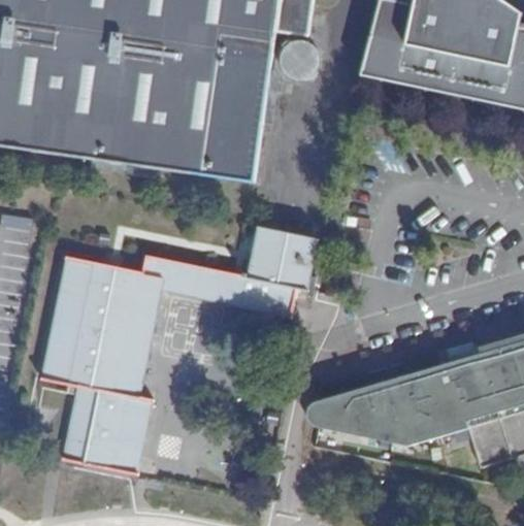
[(0,146),(255,184),(277,32),(309,36),(315,0),(0,0),(0,146)]
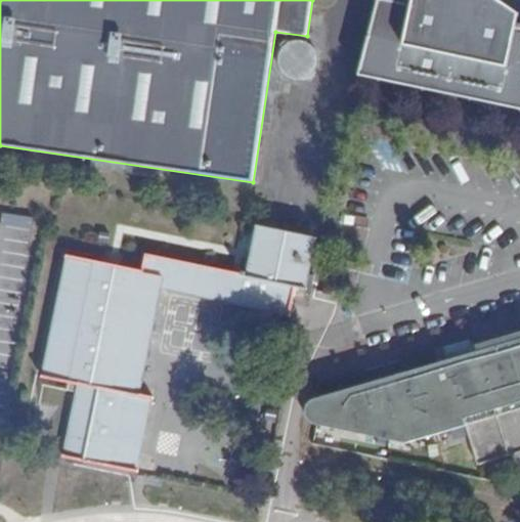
[(377,0),(357,75),(519,110),(519,28),(515,27),(518,14),(496,0),(413,0),(412,5),(390,0),(377,0)]
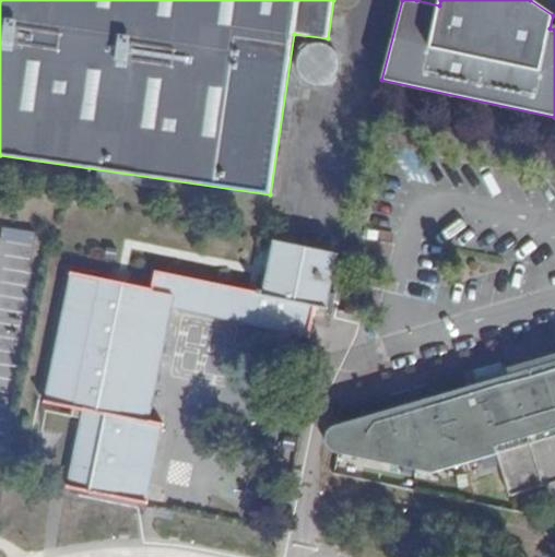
[(66,484),(142,500),(158,423),(143,419),(166,305),(305,333),(311,305),(322,307),(333,251),(272,240),(260,293),(152,270),(149,288),(70,272),(43,401),(81,409),(66,484)]
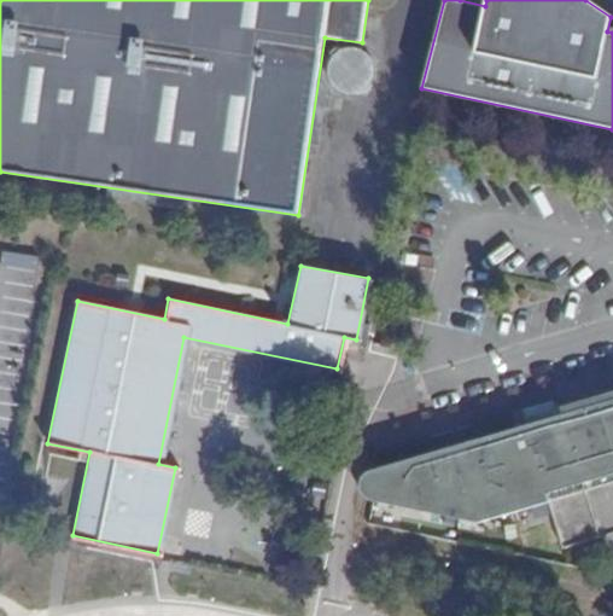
[(544,498),(559,546),(612,529),(612,387),(521,413),(525,423),(512,426),(365,470),(357,476),(356,486),(361,493),(367,497),(374,499),(474,519),(544,498)]
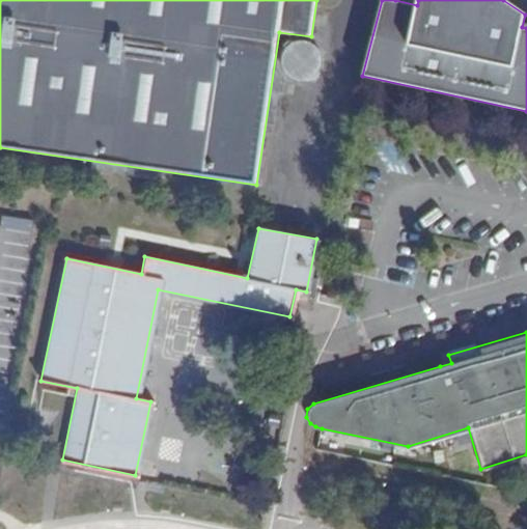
[(438,358),(448,355),(447,350),(436,352),(438,358)]
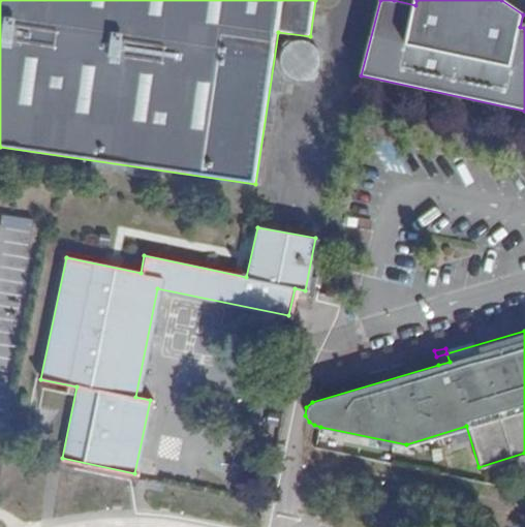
[(438,365),(450,362),(446,353),(436,357),(438,365)]
